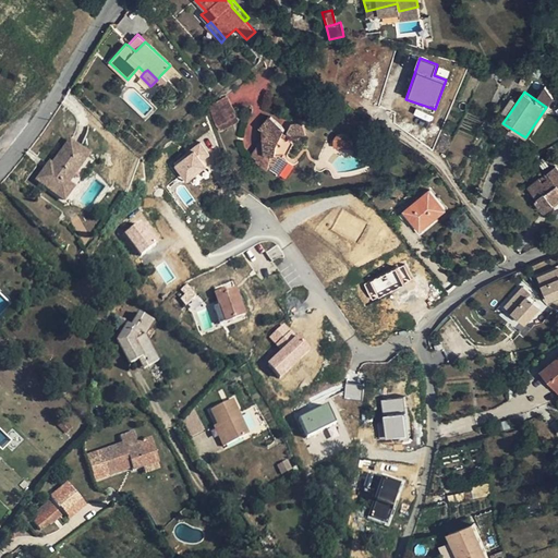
[(226,96),(203,106),(213,126),(233,118),(226,96)]
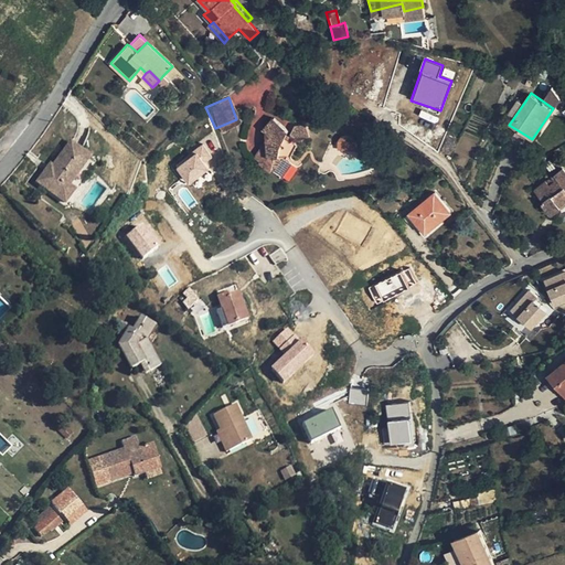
[(509,114),(514,117),(524,103),(520,99),(509,114)]
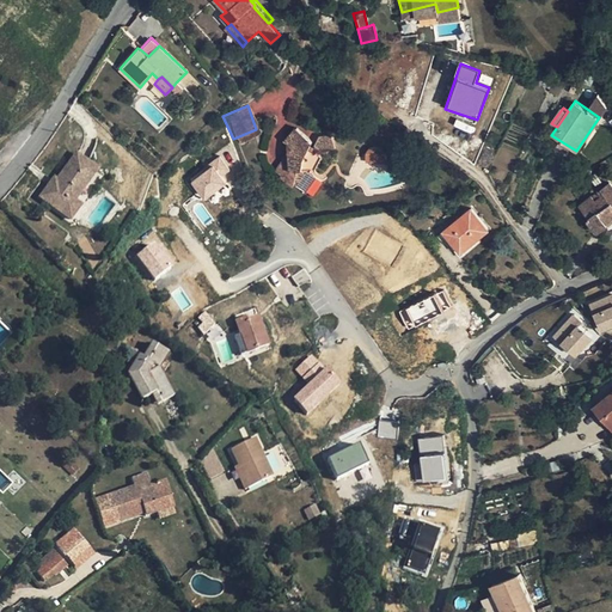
[(308,148),(310,145),(312,140),(297,127),(285,140),(292,147),(288,151),(289,169),(297,169),(293,183),(305,190),(316,175),(313,171),(322,155),(317,151),(314,153),(308,148)]
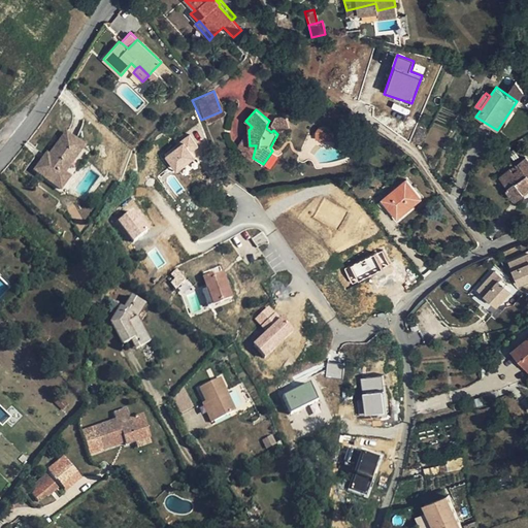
[(221,111),(201,120),(203,125),(223,117),(221,111)]
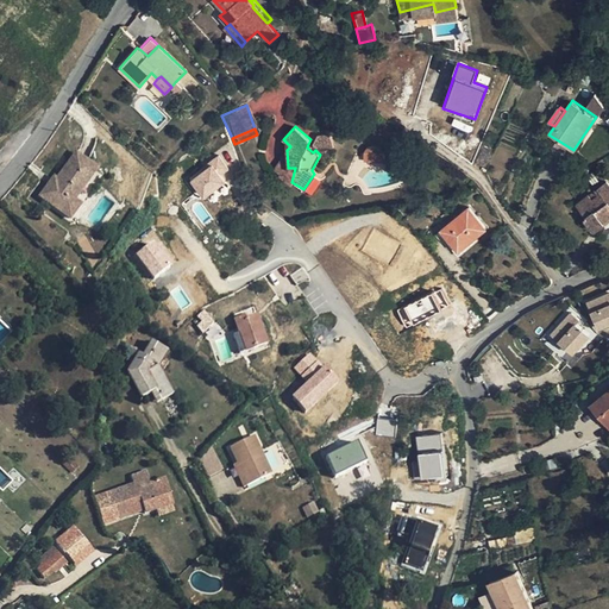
[(318,133),(313,143),(318,148),(334,146),(328,132),(318,133)]
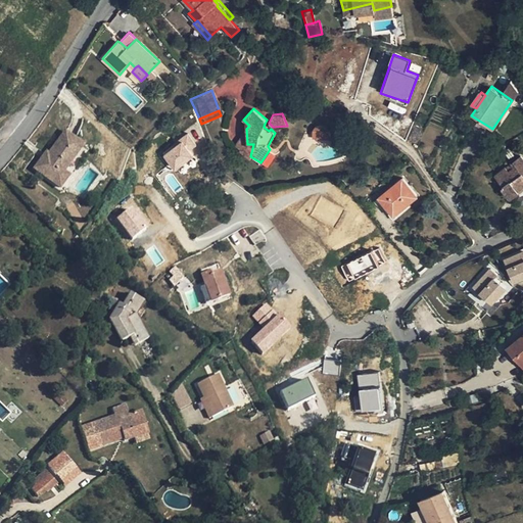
[(34,168),(60,187),(69,175),(64,170),(83,144),(64,131),(49,152),(46,151),(34,168)]
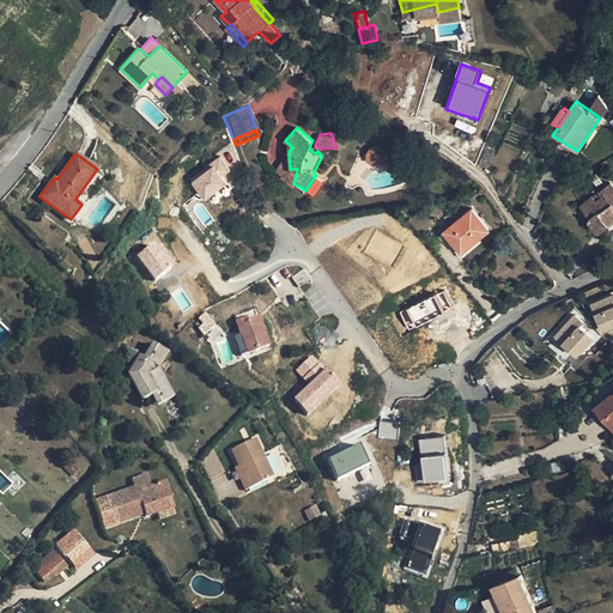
[(202,201),(229,184),(223,175),(230,171),(220,156),(208,163),(211,168),(190,181),(202,201)]
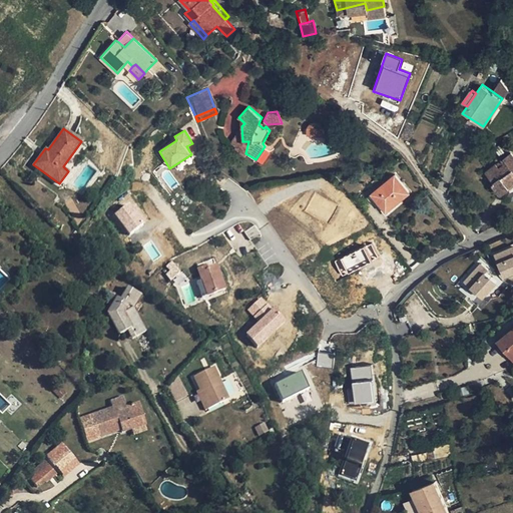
[(512,153),(512,152),(501,159),(503,163),(499,166),(496,163),(485,171),(493,181),(492,182),(500,193),(510,186),(512,184),(512,153)]
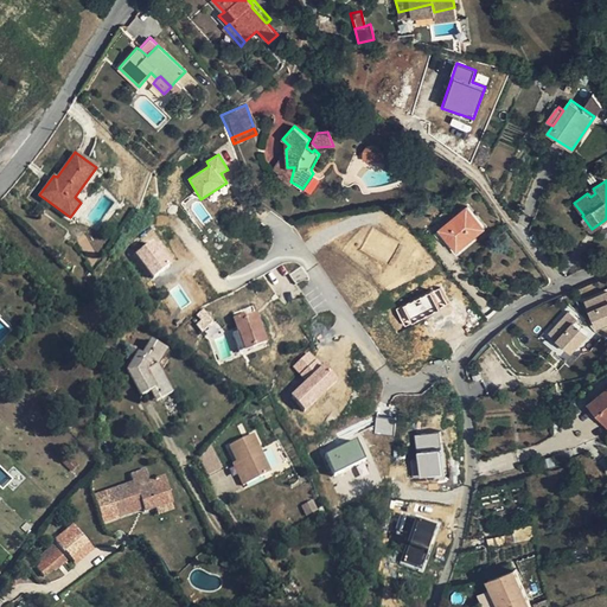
[(440,228),(457,249),(484,225),(467,205),(440,228)]
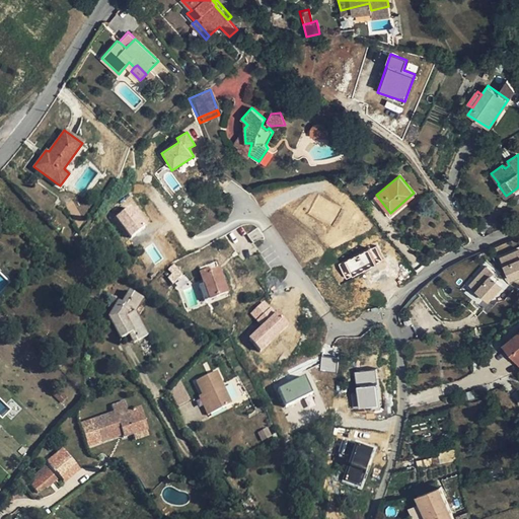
[(116,215),(130,236),(148,223),(133,203),(116,215)]
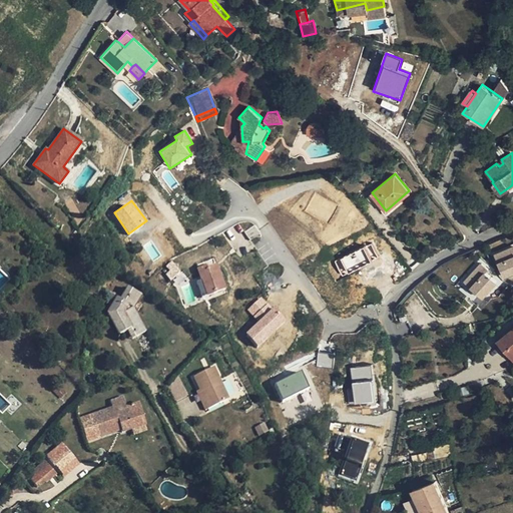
[(373,241),(334,262),(342,277),(381,257),(373,241)]
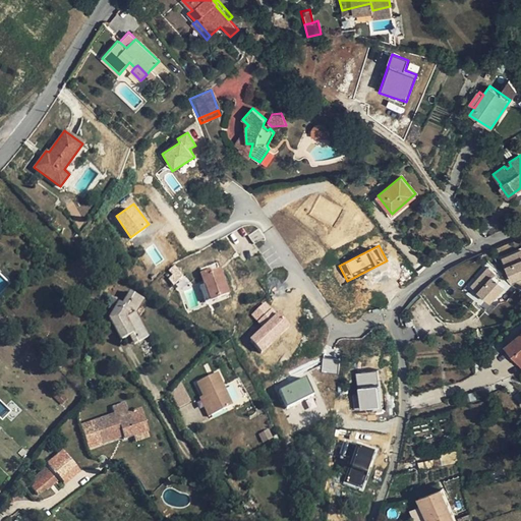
[(520,250),(501,259),(511,285),(520,280),(520,250)]
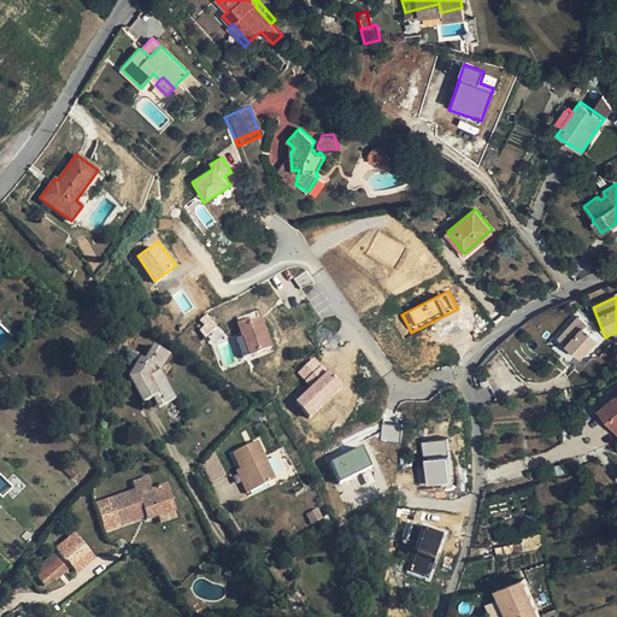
[(199,342),(204,338),(213,329),(216,325),(206,313),(187,333),(199,342)]
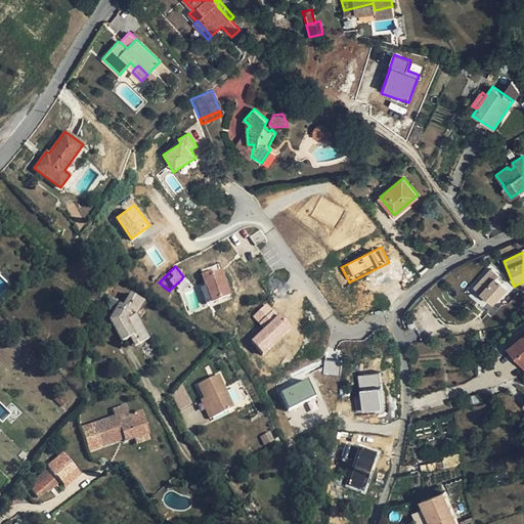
[(471,288),(492,309),(512,289),(491,268),(471,288)]
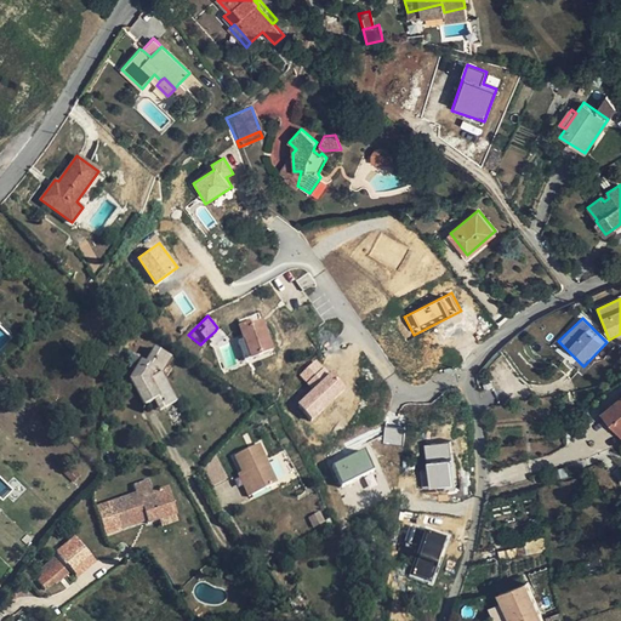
[(250,323),(239,326),(250,357),(272,349),(262,322),(251,325),(250,323)]
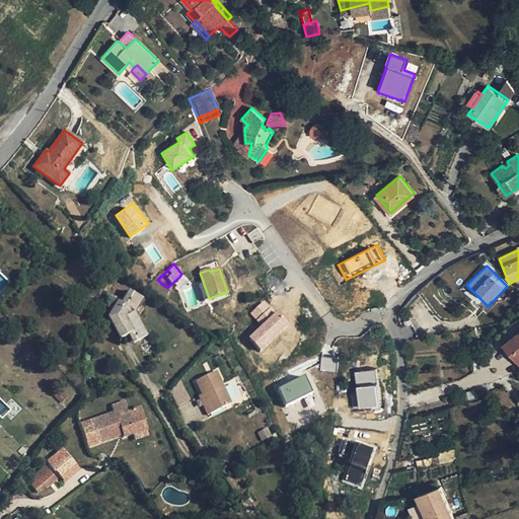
[(186,282),(183,280),(179,277),(171,284),(176,289),(177,289),(186,282)]
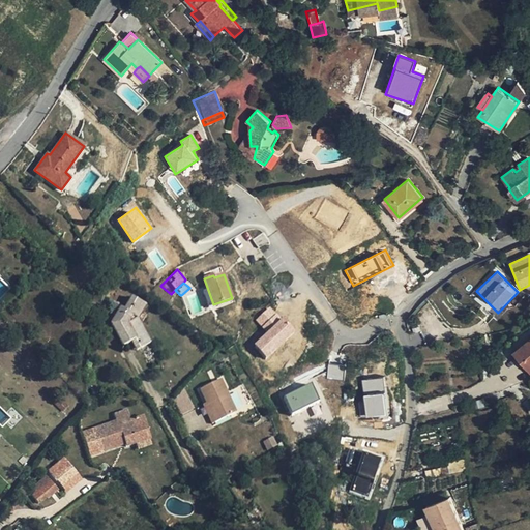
[(143,350),(152,346),(141,326),(138,321),(135,324),(133,321),(138,312),(142,314),(146,307),(133,300),(124,313),(121,312),(112,328),(124,350),(134,345),(136,349),(141,346),(143,350)]
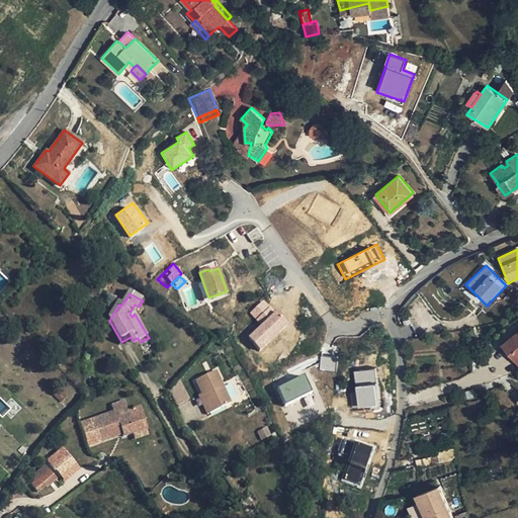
[(249,313),(260,324),(248,336),(262,350),(288,323),(263,297),(249,313)]
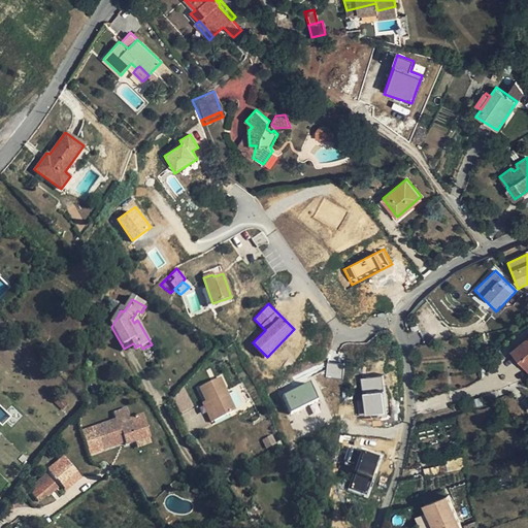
[(141,312),(137,310),(132,320),(134,323),(137,320),(140,325),(145,315),(141,312)]
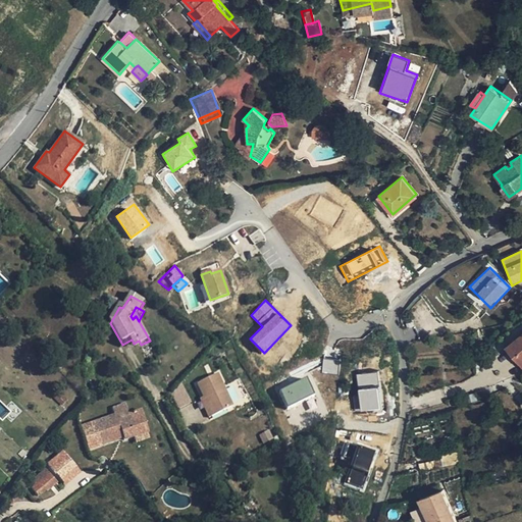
[(521,334),(507,347),(521,365),(521,334)]
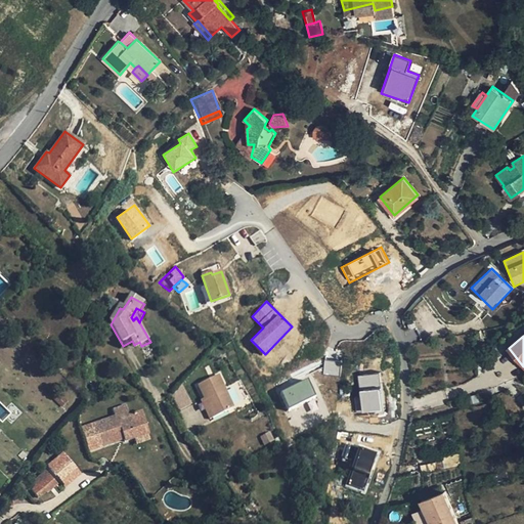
[(323,375),(340,376),(341,360),(324,359),(323,375)]
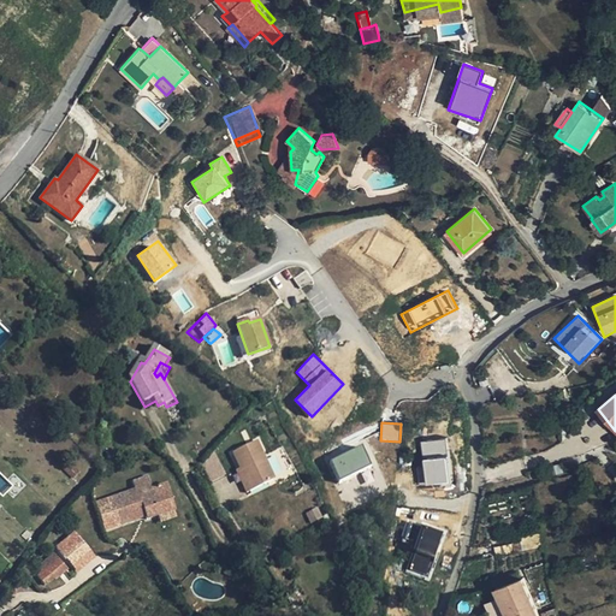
[(246,492),(273,479),(256,440),(232,452),(246,481),(242,483),(246,492)]
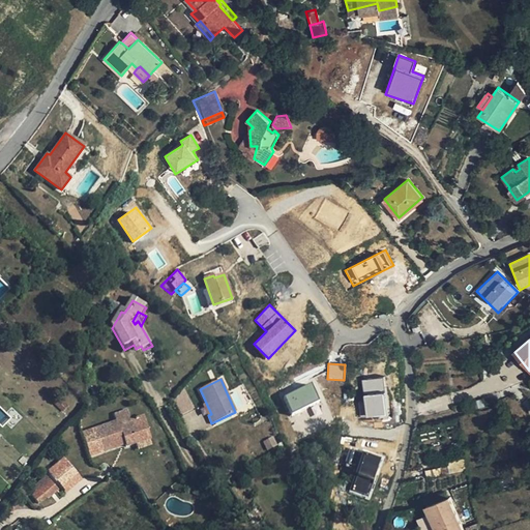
[(362,380),(364,418),(386,416),(383,379),(362,380)]
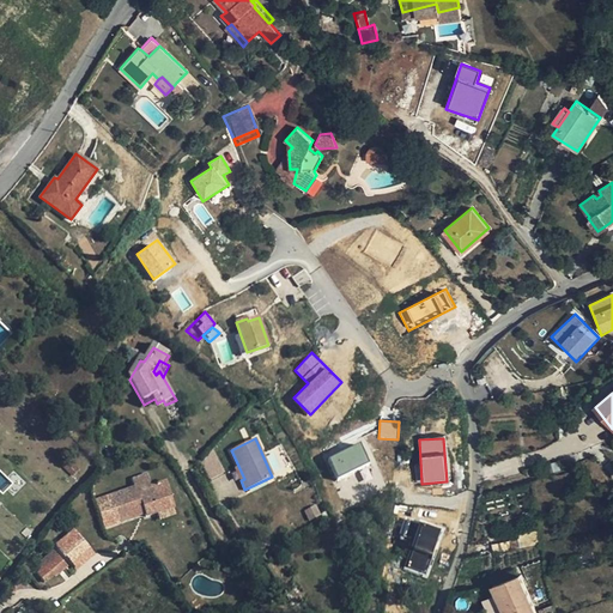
[(339,478),(370,462),(360,442),(328,456),(339,478)]
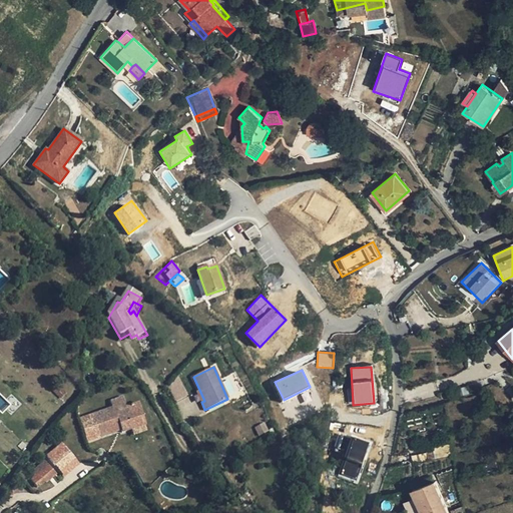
[(99,411),(93,413),(91,414),(99,436),(115,431),(114,428),(119,426),(120,429),(121,431),(130,429),(128,424),(142,419),(137,403),(125,407),(121,396),(109,401),(111,407),(99,411)]
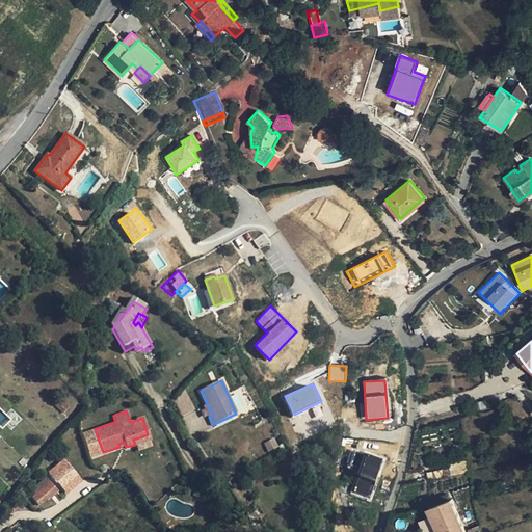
[(150,440),(148,434),(133,440),(135,445),(137,451),(152,447),(149,440),(150,440)]
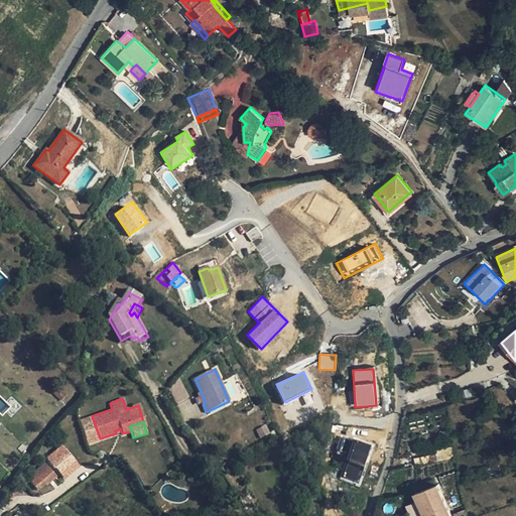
[(361,484),(371,443),(342,437),(339,450),(349,454),(343,479),(361,484)]
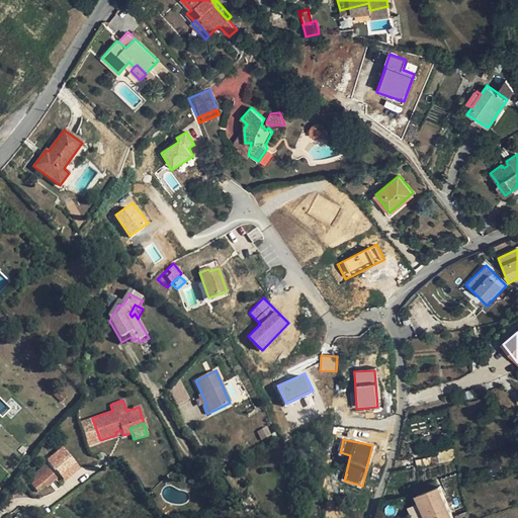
[(64,481),(81,468),(64,445),(47,458),(64,481)]
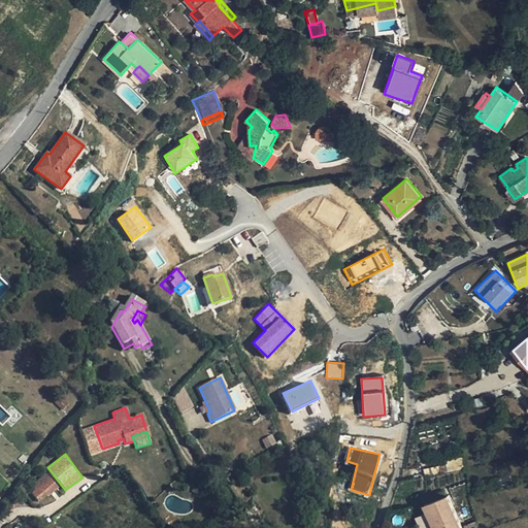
[(447,464),(439,465),(441,472),(463,467),(462,457),(446,460),(447,464)]
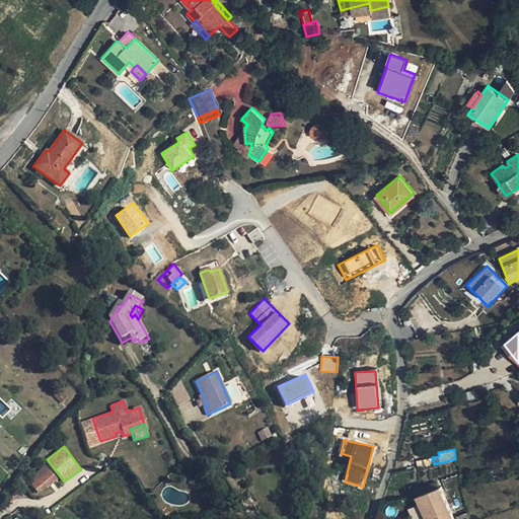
[(45,464),(34,472),(38,477),(45,487),(47,489),(57,479),(45,464)]
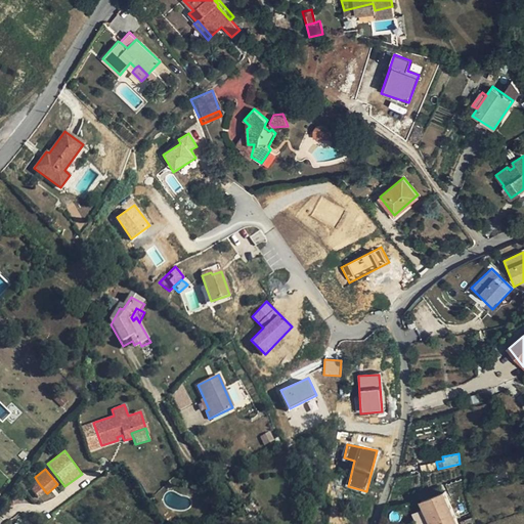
[(509,481),(506,471),(486,477),(488,487),(509,481)]
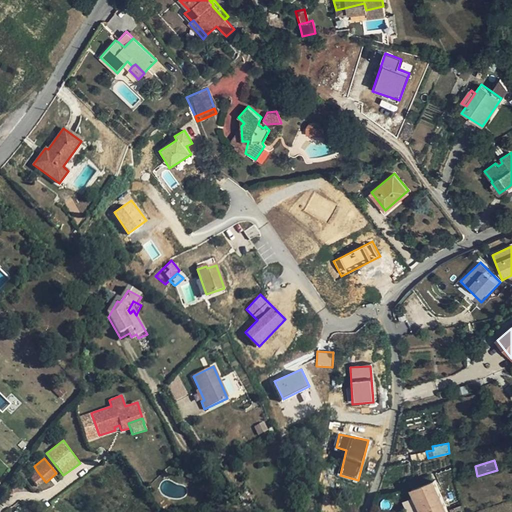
[(37,471),(33,474),(30,477),(37,486),(44,480),(37,471)]
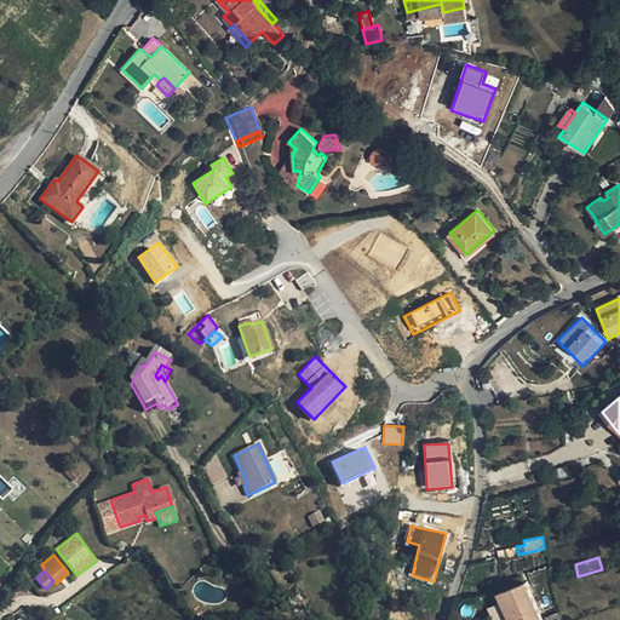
[(543,619),(527,580),(500,592),(511,619),(543,619)]
